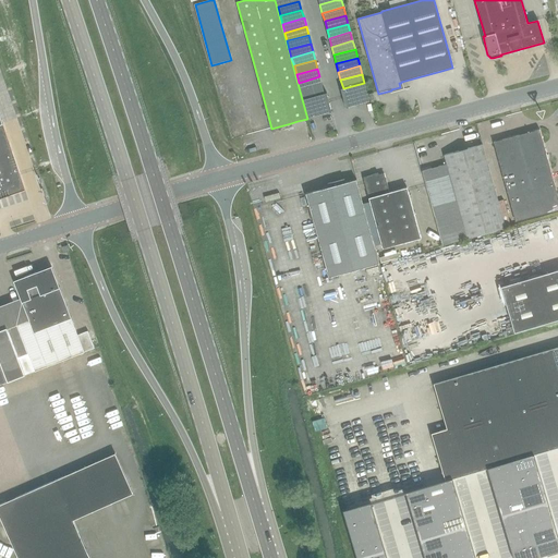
[(319,76),(299,83),(301,92),(322,85),(319,76)]
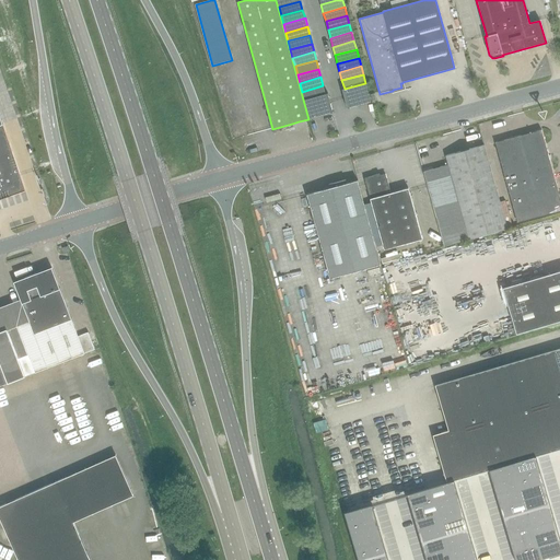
[(347,108),(371,102),(365,83),(345,89),(342,90),(345,100),(347,108)]
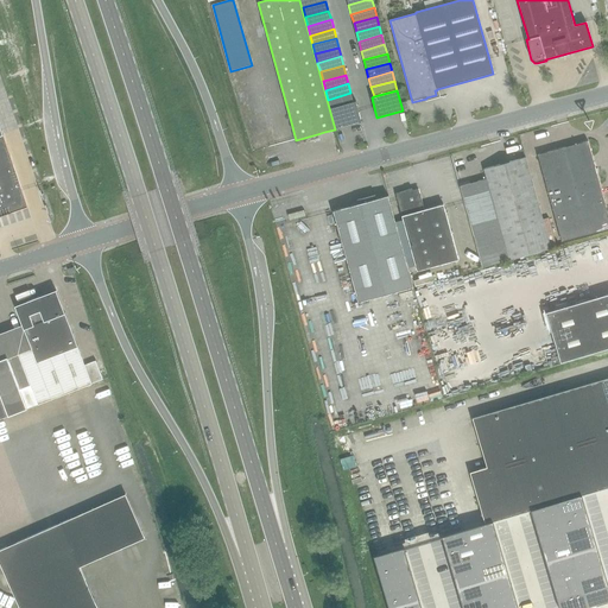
[(350,93),(328,100),(330,108),(354,102),(350,93)]
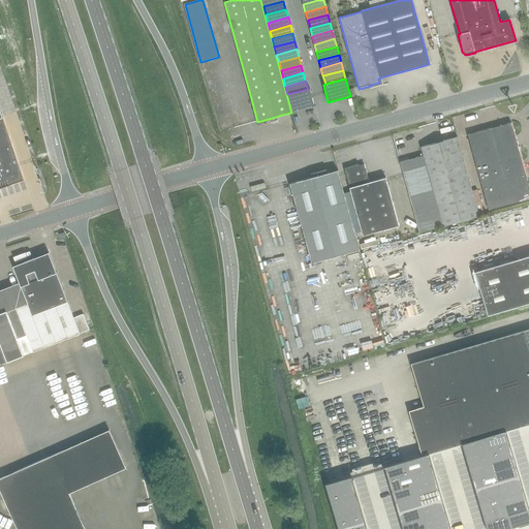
[(287,94),(292,113),(314,106),(312,97),(310,88),(308,89),(287,94)]
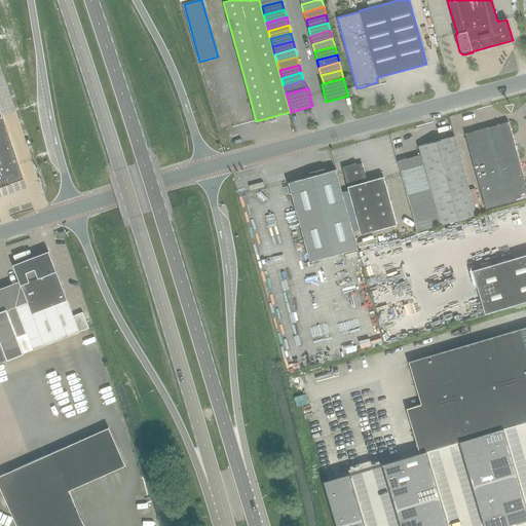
[(0,185),(14,181),(15,182),(24,180),(19,165),(2,117),(0,110),(0,185)]
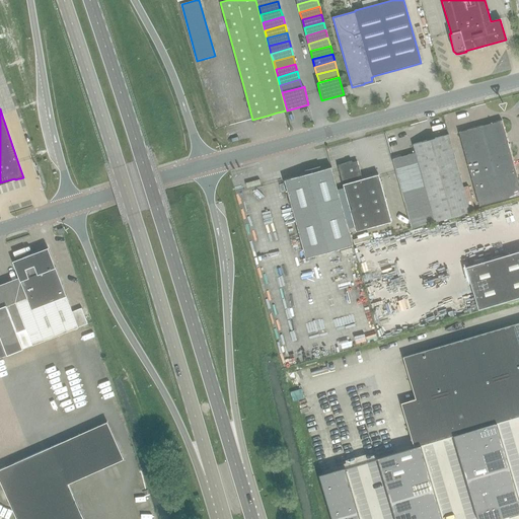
[(459,132),(469,168),(479,207),(518,195),(518,182),(502,121),(459,132)]
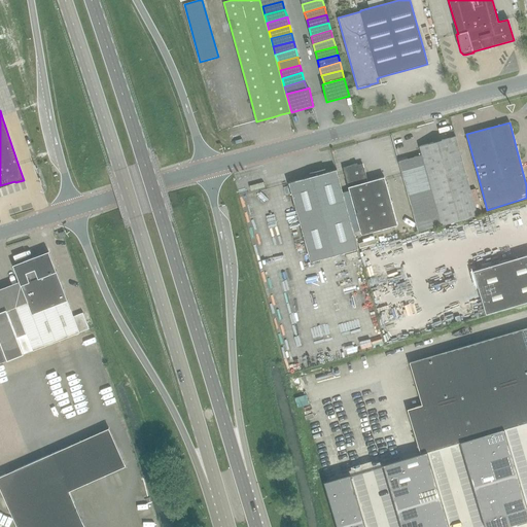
[(455,137),(419,146),(422,155),(398,162),(418,232),(478,215),(455,137)]
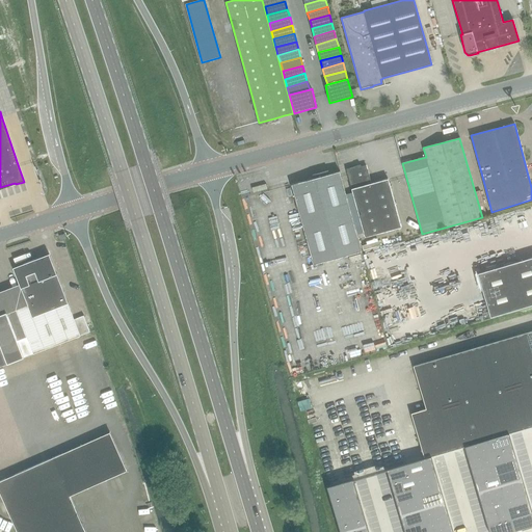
[(371,183),(367,165),(361,167),(361,168),(357,169),(356,166),(346,169),(365,238),(401,228),(388,179),(371,183)]
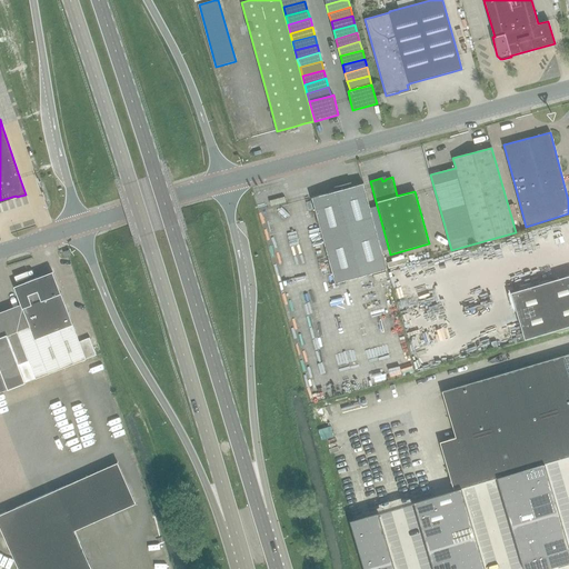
[(336,283),(387,269),(363,183),(312,198),(336,283)]
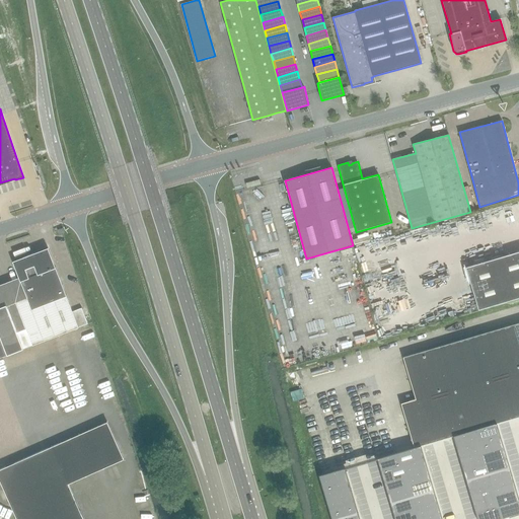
[(20,281),(0,288),(0,338),(7,356),(23,349),(17,334),(26,329),(32,346),(78,327),(88,323),(82,308),(72,311),(48,248),(13,262),(18,277),(20,281)]
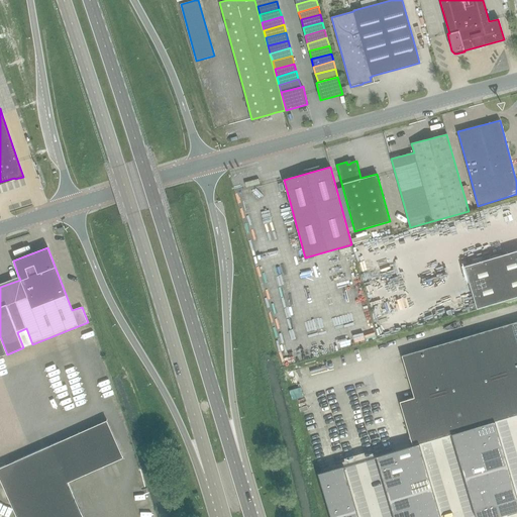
[(516,249),(464,266),(477,308),(516,296),(516,249)]
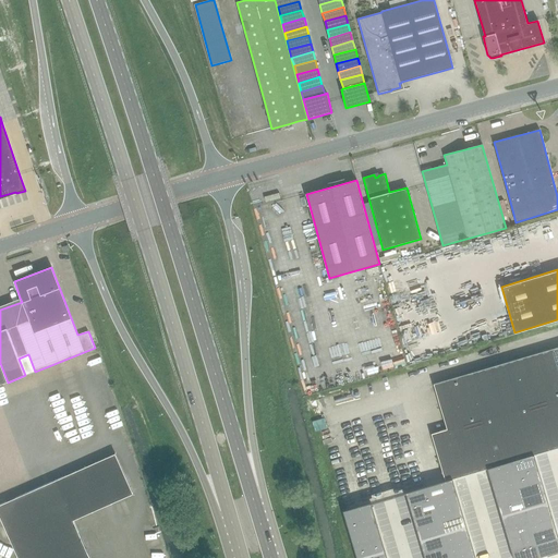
[(447,428),(431,433),(445,480),(461,475),(557,446),(557,346),(434,383),(447,428)]
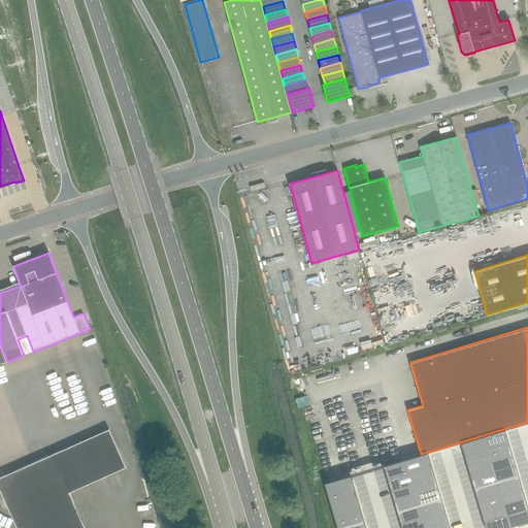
[(108,429),(0,477),(0,490),(17,527),(85,527),(69,493),(126,467),(108,429)]
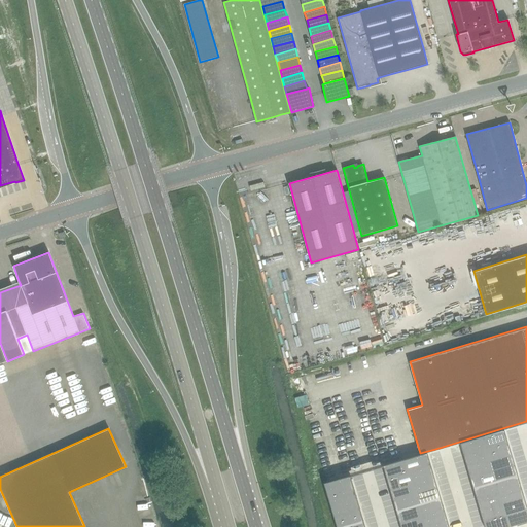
[(504,429),(482,435),(486,449),(507,443),(504,431),(504,429)]
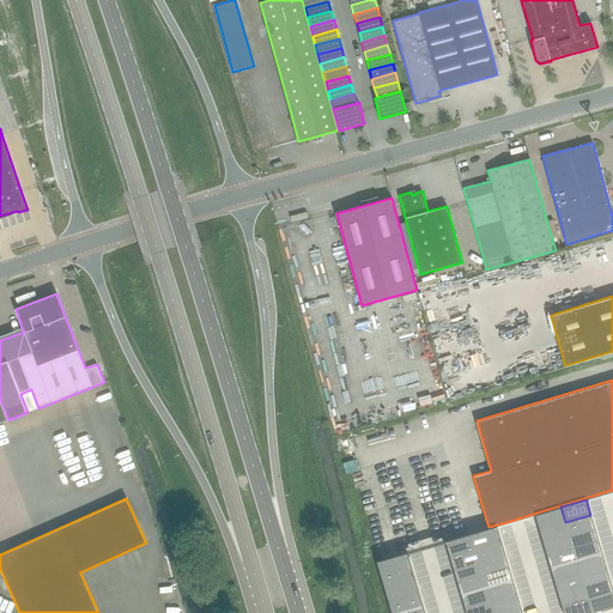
[(560,507),(535,515),(535,517),(540,529),(565,522),(560,507)]
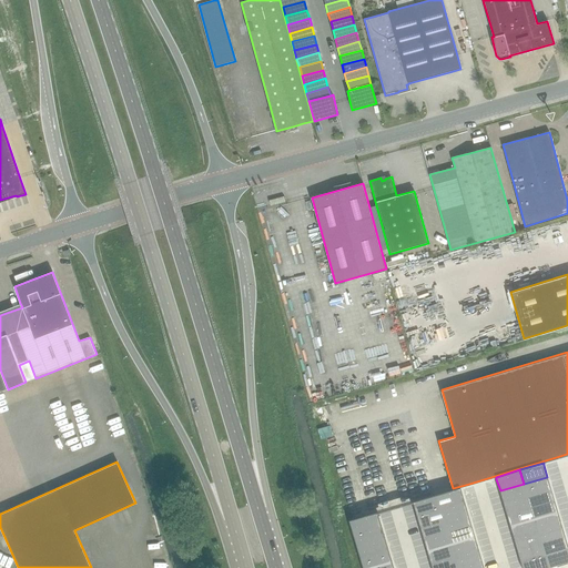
[(547,477),(524,484),(527,495),(550,488),(547,477)]
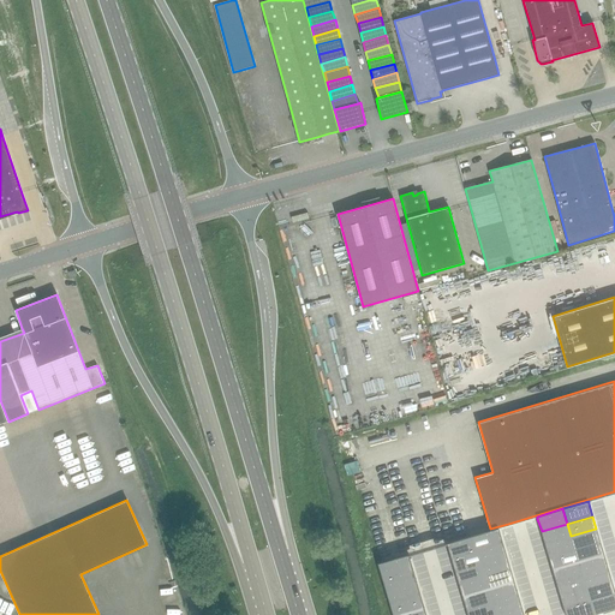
[(567,524),(542,531),(545,544),(571,536),(567,524)]
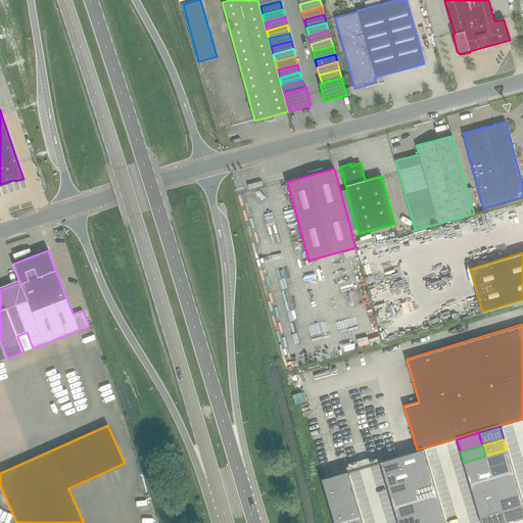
[(417,450),(401,455),(406,468),(428,462),(424,450),(424,448),(417,450)]
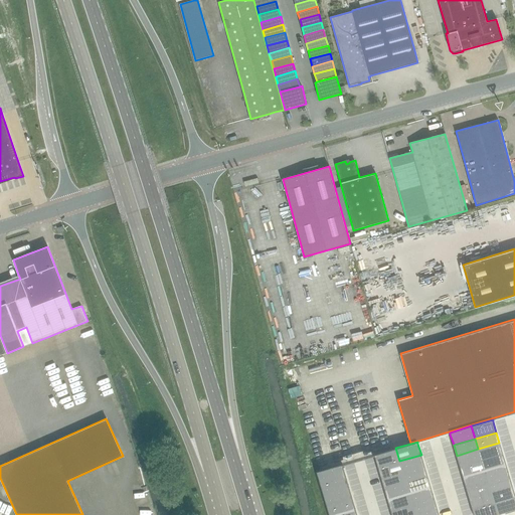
[(499,443),(478,449),(481,460),(503,454),(499,443)]
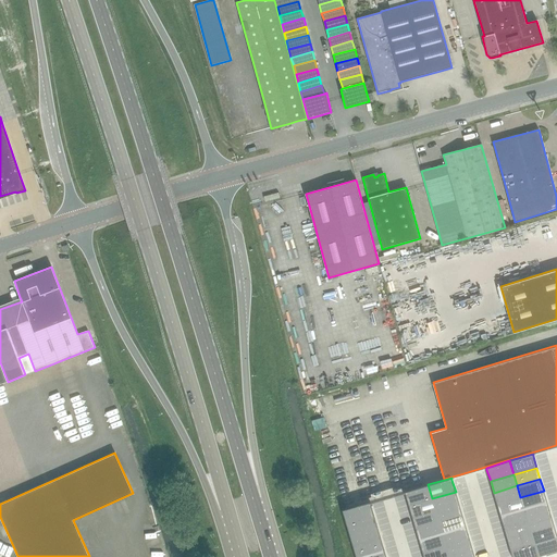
[(428,484),(405,492),(405,493),(409,505),(432,498),(428,484)]
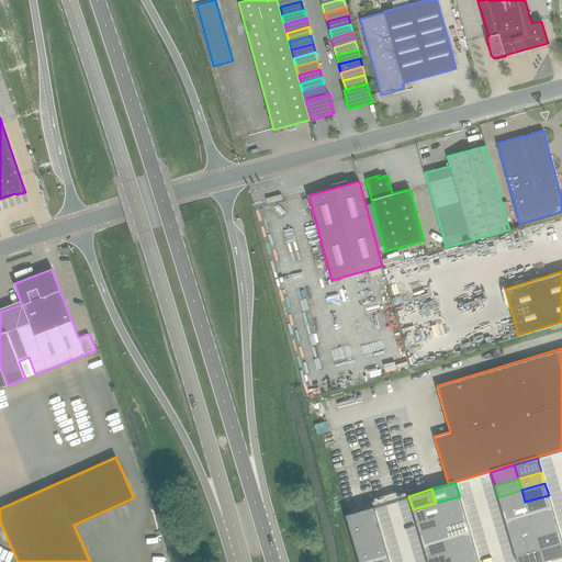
[(521,490),(498,497),(502,508),(525,502),(521,490)]
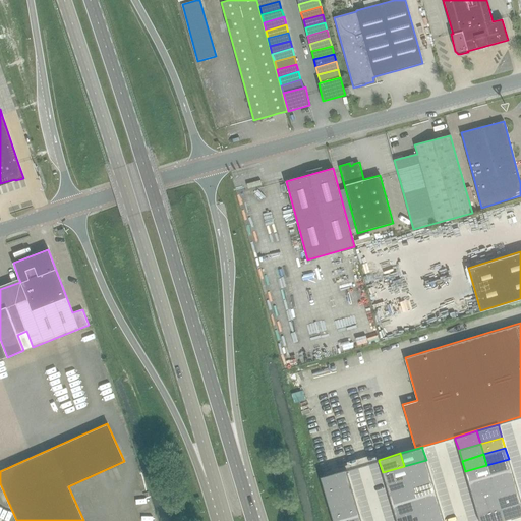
[(509,459),(486,465),(489,476),(512,469),(509,459)]
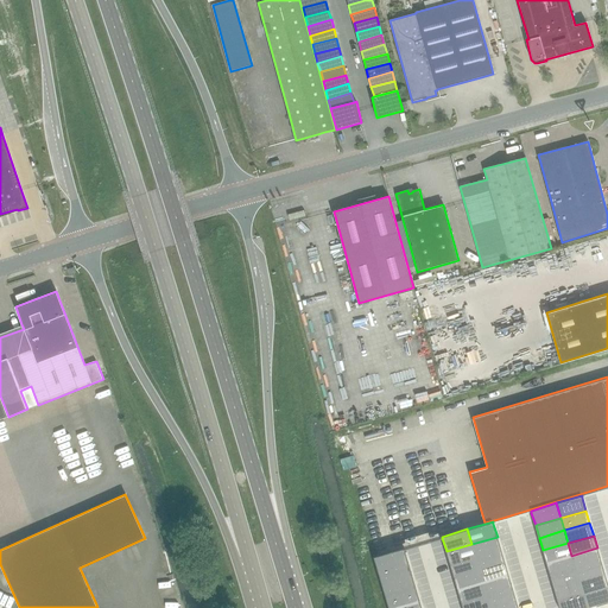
[(498,537),(472,544),(475,557),(501,549),(498,537)]
